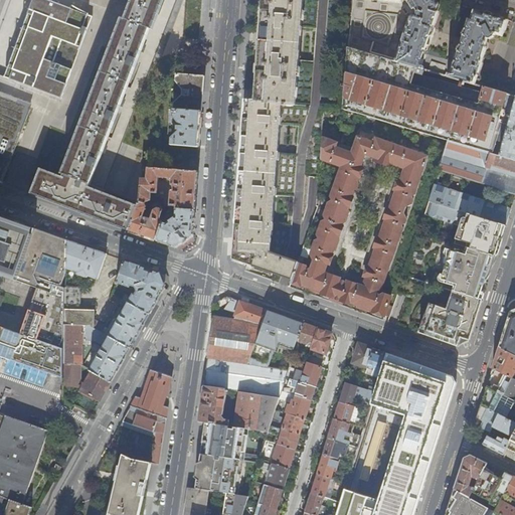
[(10,78),(61,99),(65,89),(93,16),(49,0),(39,0),(24,40),(10,78)]
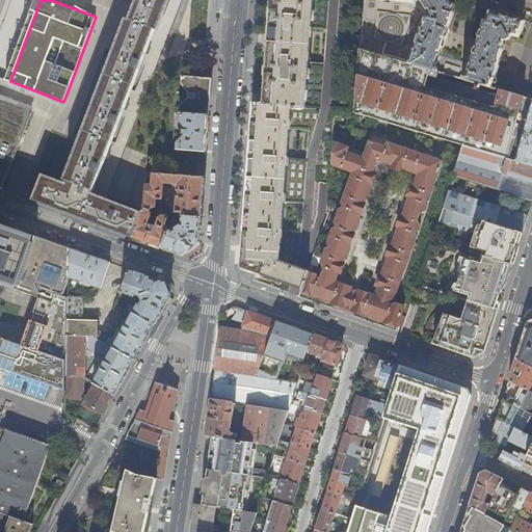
[(106,228),(133,238),(142,212),(108,200),(92,193),(152,37),(165,0),(136,0),(127,28),(67,183),(43,174),(33,200),(38,202),(71,214),(99,224),(106,228)]
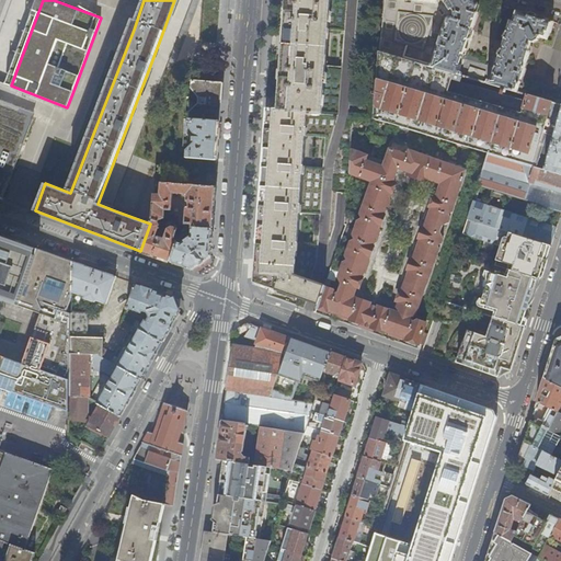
[(376,79),(380,49),(384,0),(278,0),(278,11),(277,35),(273,34),(272,43),(272,53),(275,54),(272,96),(271,96),(268,96),(264,153),(259,229),(255,267),(255,274),(260,274),(260,284),(266,295),(289,304),(306,309),(316,312),(318,308),(325,286),(347,222),(344,222),(352,117),(374,118),(374,109),(376,79)]
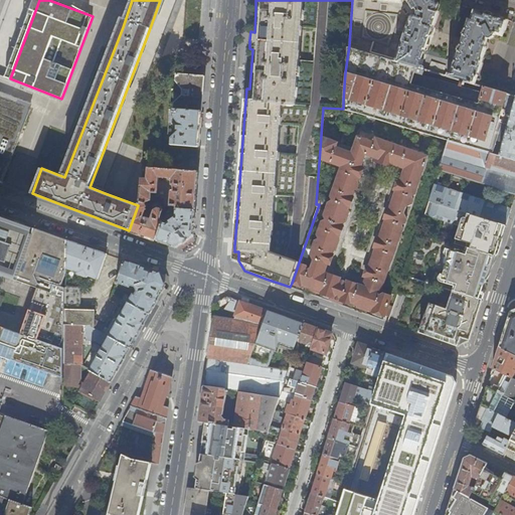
[(385,0),(403,2),(403,0),(408,0),(414,10),(416,9),(417,12),(415,15),(411,14),(396,60),(417,67),(416,70),(423,72),(440,12),(439,11),(441,5),(437,1),(439,0),(438,0),(385,0)]
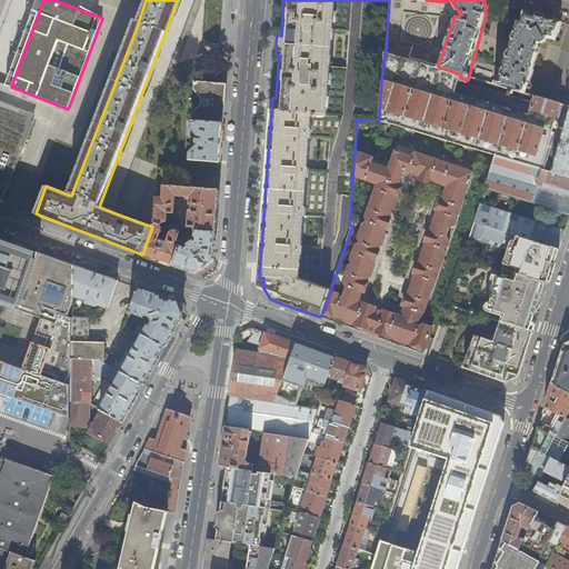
[(400,39),(433,48),(440,16),(405,10),(400,39)]
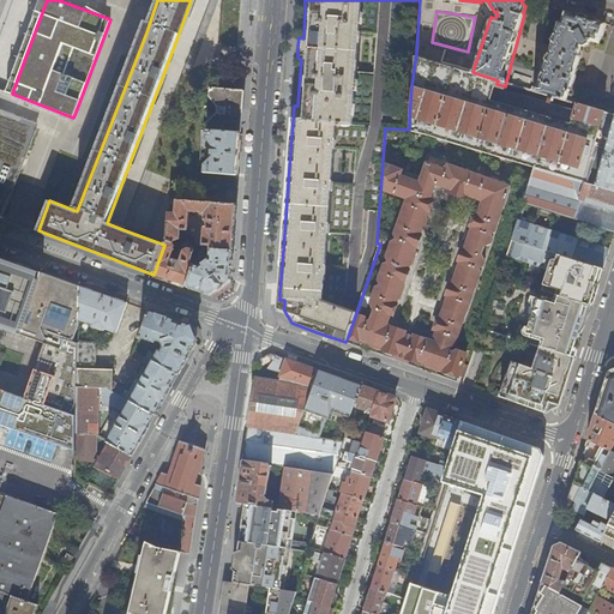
[(537,91),(567,100),(582,55),(578,55),(582,44),(587,46),(591,43),(591,41),(593,40),(600,42),(606,23),(583,16),(576,14),(576,17),(565,13),(563,23),(559,22),(537,91)]
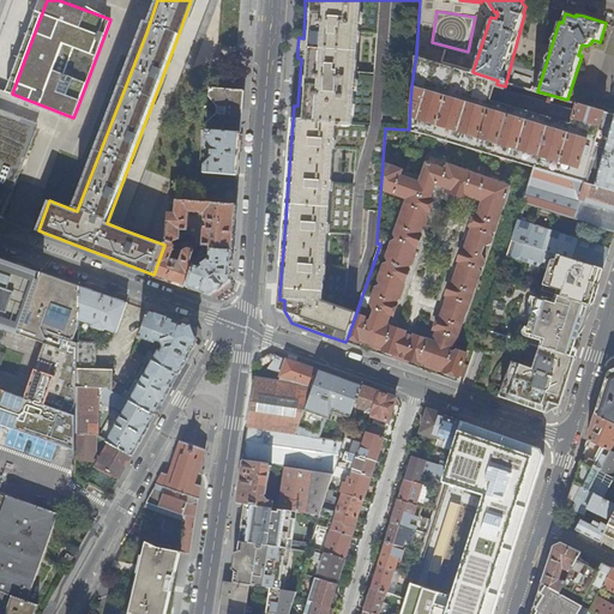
[(601,126),(605,113),(577,104),(572,118),(571,124),(492,98),(497,84),(498,80),(473,72),(416,54),(411,86),(409,119),(409,130),(535,169),(584,184),(601,126)]
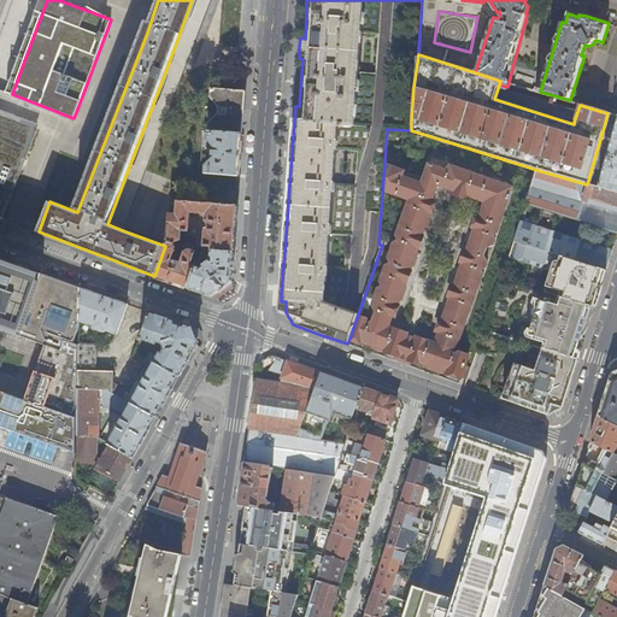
[(516,84),(532,89),(535,77),(519,72),(516,84)]
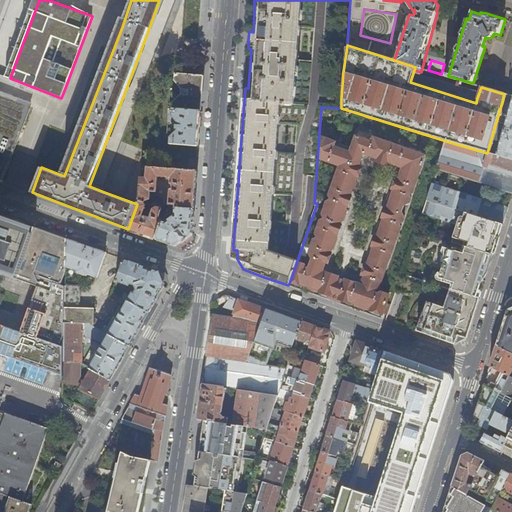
[(174,103),(173,109),(201,110),(202,90),(203,75),(196,75),(175,73),(175,79),(183,88),(182,96),(174,103)]
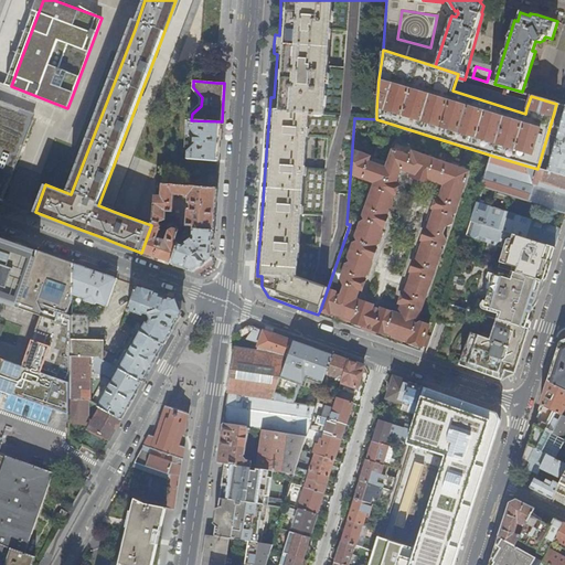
[(0,198),(2,200),(34,118),(0,104),(0,198)]
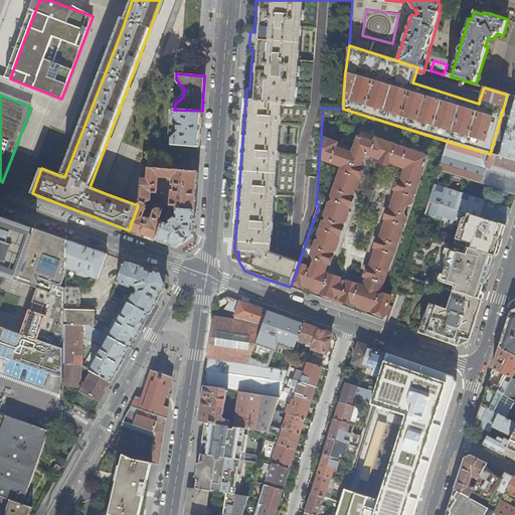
[(514,102),(499,157),(514,161),(514,102)]
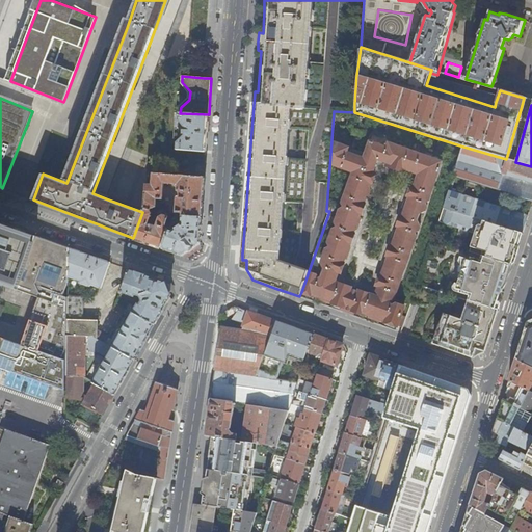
[(208,123),(209,114),(180,113),(176,112),(175,128),(184,125),(187,128),(187,134),(178,142),(177,149),(206,151),(208,134),(208,123)]
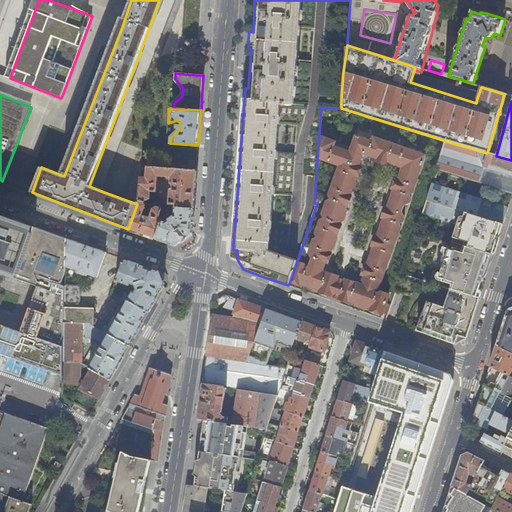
[(366,305),(370,307),(370,309),(381,313),(381,312),(385,314),(389,304),(385,303),(388,294),(381,291),(376,293),(374,289),(378,287),(400,224),(398,221),(401,220),(403,215),(402,211),(400,211),(403,202),(405,203),(408,201),(410,196),(409,193),(411,191),(424,154),(372,136),(371,140),(354,135),(350,146),(321,136),(319,157),(339,164),(329,194),(330,198),(326,200),(322,213),(324,217),(320,219),(315,232),(317,236),(313,238),(309,251),(311,256),(312,256),(308,266),(304,268),(303,263),(297,261),(290,281),(300,285),(300,282),(305,284),(304,287),(315,291),(316,288),(319,289),(319,291),(334,297),(349,302),(350,300),(354,301),(353,304),(365,308),(366,305)]
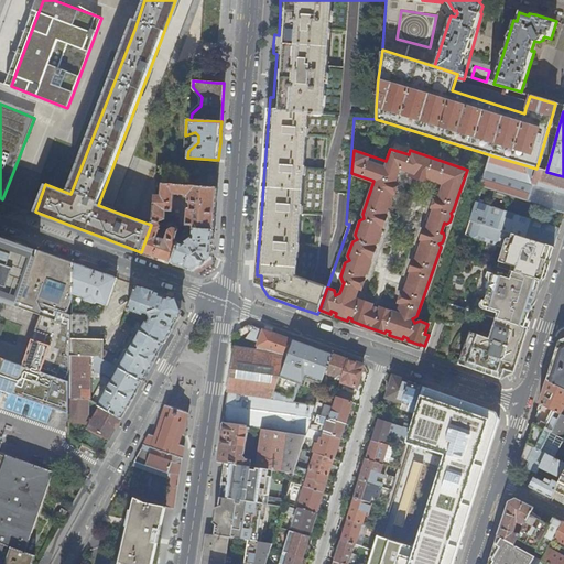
[(563,176),(546,172),(537,169),(491,155),(481,186),(563,213),(563,176)]
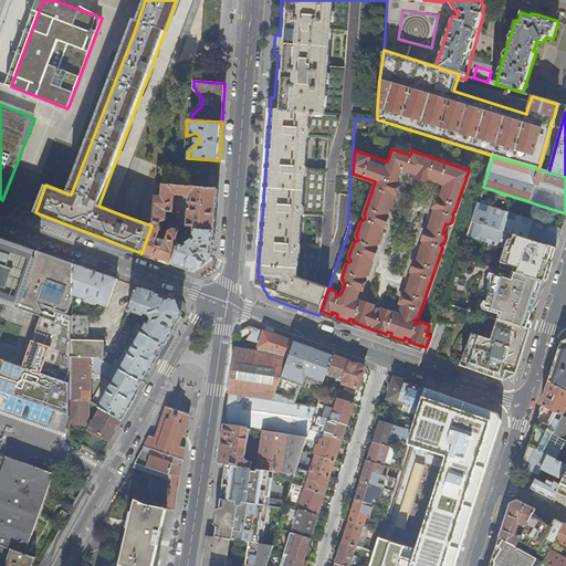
[(159,222),(167,219),(167,211),(174,211),(175,195),(189,196),(188,200),(189,202),(190,203),(190,209),(189,209),(188,210),(187,222),(180,222),(180,226),(186,226),(188,227),(195,227),(194,230),(215,231),(216,210),(217,188),(157,185),(153,221),(159,222)]
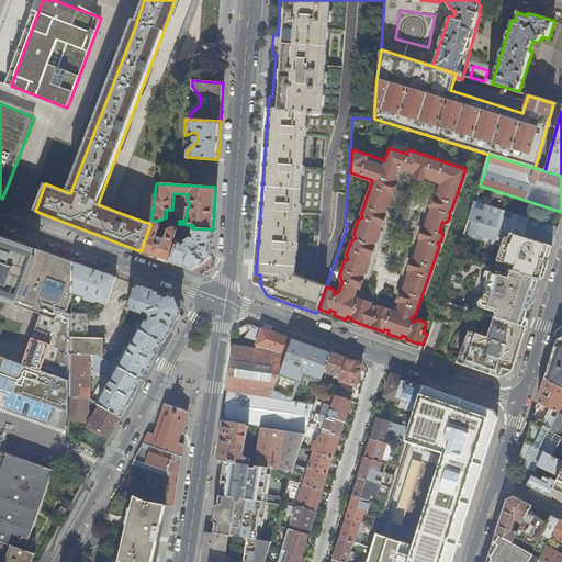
[(469,220),(552,246),(555,237),(559,228),(474,201),(469,220)]
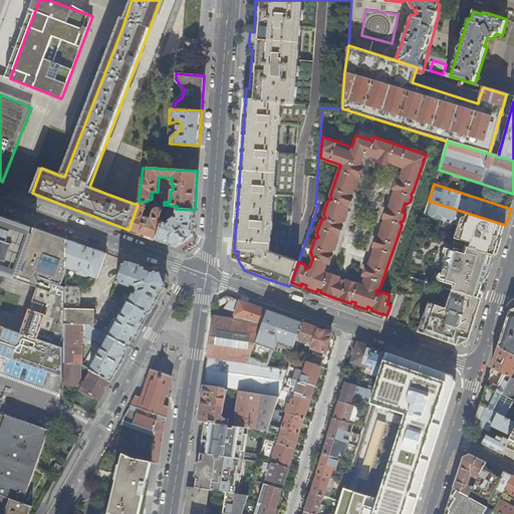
[(147,206),(145,202),(139,201),(138,205),(129,230),(141,234),(156,239),(162,222),(160,221),(163,209),(159,207),(158,205),(156,206),(156,208),(155,209),(152,218),(146,216),(146,217),(143,216),(147,206)]
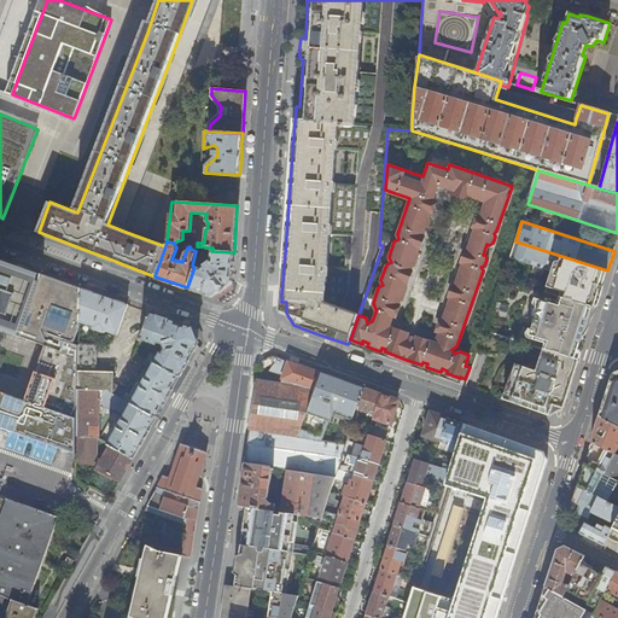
[(607,270),(516,242),(511,257),(553,272),(546,292),(560,296),(593,305),(596,307),(602,287),(607,270)]
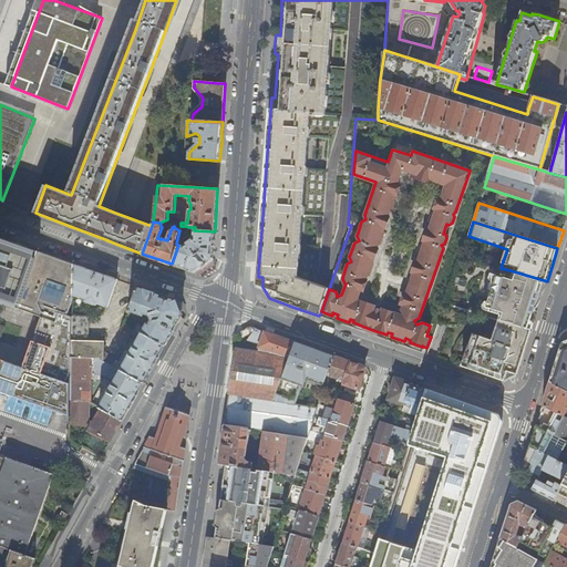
[(179,244),(186,226),(181,226),(179,230),(176,244),(178,245),(179,244)]
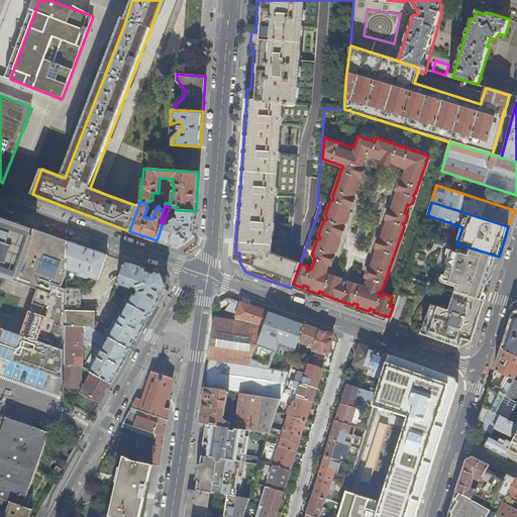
[(195,225),(196,211),(177,210),(178,207),(172,207),(170,217),(174,219),(167,224),(164,222),(163,223),(157,240),(168,244),(177,247),(194,236),(194,228),(195,225)]
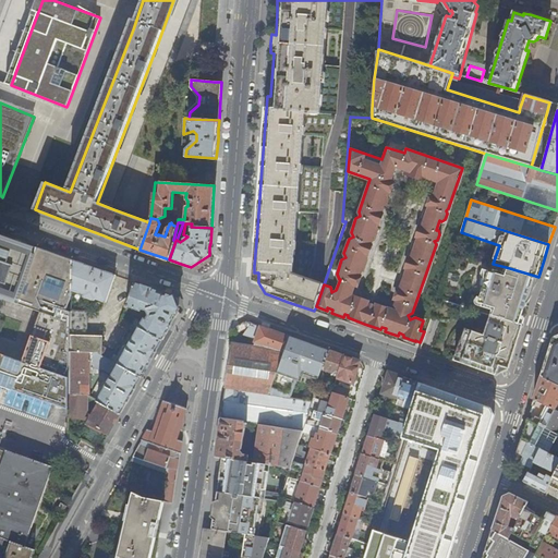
[(0,234),(0,298),(17,304),(38,249),(16,240),(0,234)]
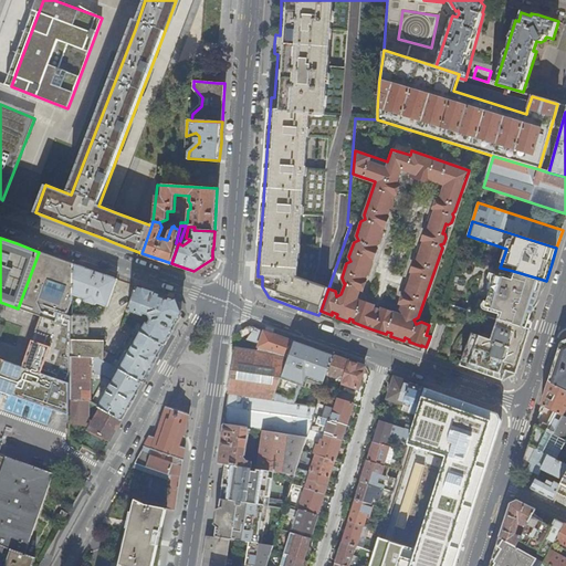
[(58,259),(39,252),(18,308),(41,316),(55,322),(59,312),(67,315),(72,300),(72,294),(73,263),(58,259)]
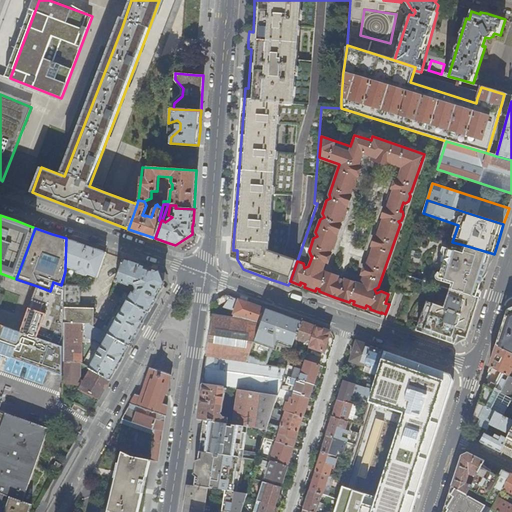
[(103,251),(66,238),(65,266),(76,270),(75,273),(84,276),(86,273),(96,277),(106,253),(103,251)]
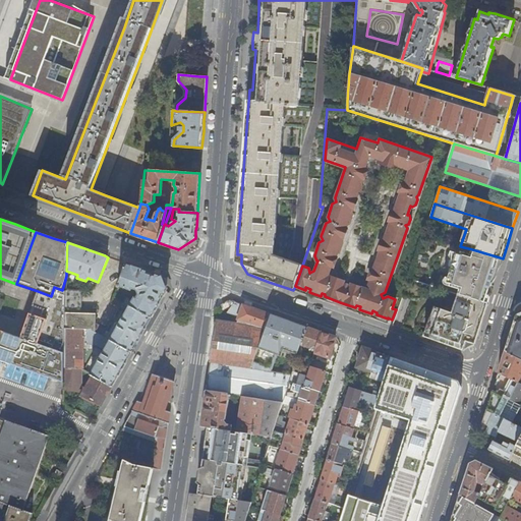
[(500,257),(472,249),(470,257),(453,252),(452,268),(447,283),(451,284),(450,286),(460,289),(458,293),(485,302),(491,284),(500,257)]
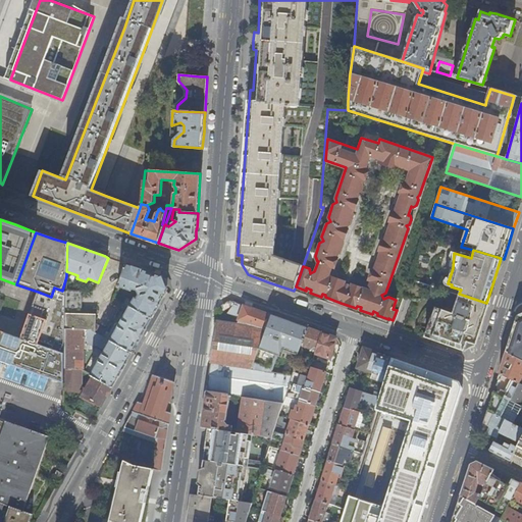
[(135,297),(129,306),(151,318),(158,306),(160,302),(167,289),(163,277),(148,271),(126,264),(117,289),(120,290),(120,288),(132,292),(133,290),(138,292),(139,294),(137,298),(135,297)]
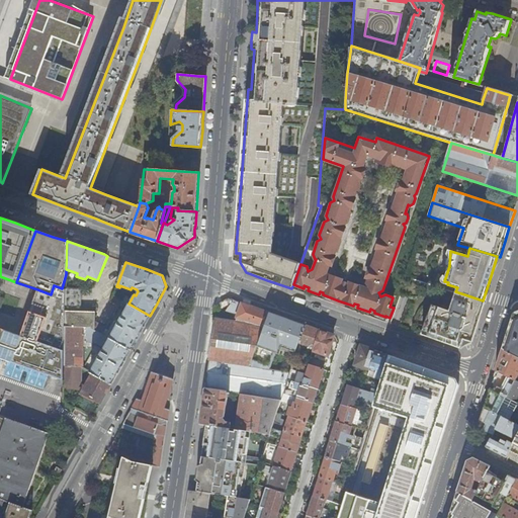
[(62,289),(62,288),(54,285),(51,294),(37,289),(20,337),(0,329),(0,358),(64,381),(64,365),(65,327),(66,291),(62,289)]
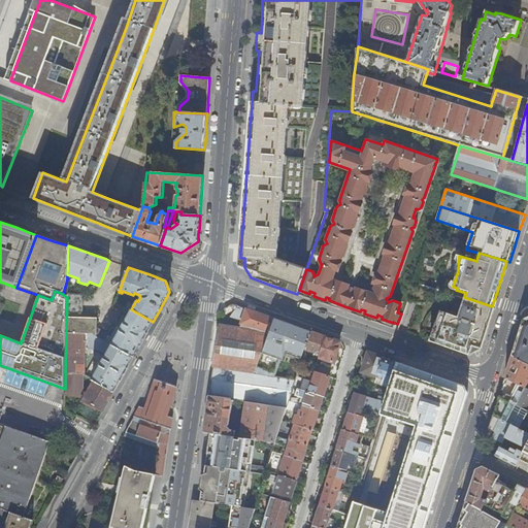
[(67,295),(67,297),(66,333),(93,333),(103,339),(106,334),(107,333),(93,325),(97,319),(81,319),(81,296),(67,295)]
